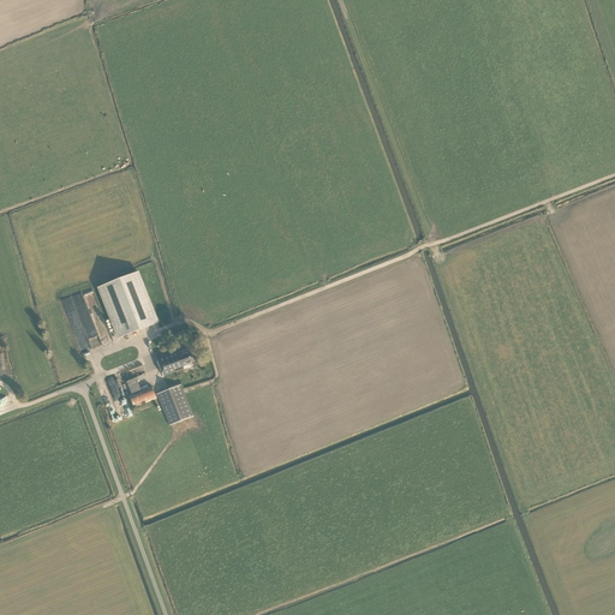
[(138,273),(100,287),(120,339),(159,324),(138,273)]
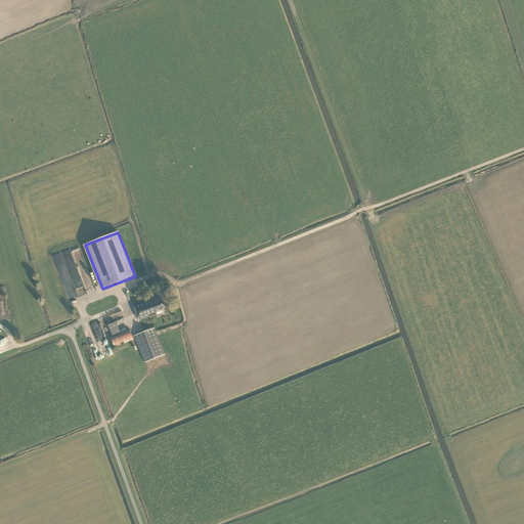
[(150,297),(132,304),(139,323),(160,315),(159,312),(162,311),(162,309),(164,308),(161,300),(156,302),(156,301),(153,302),(150,297)]
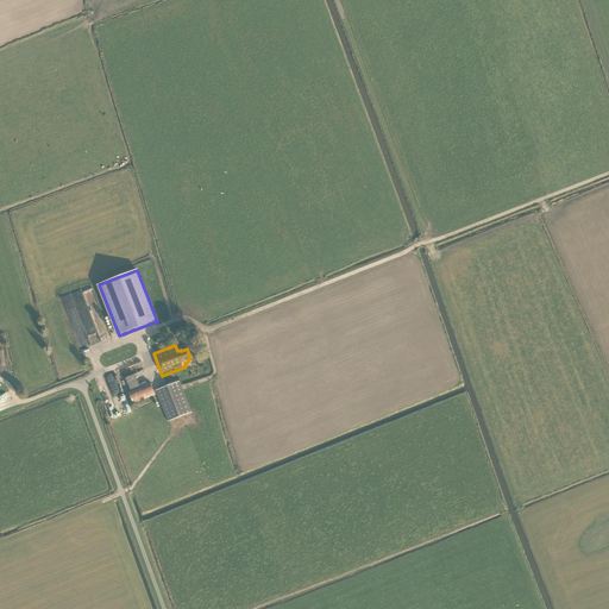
[(125,376),(144,369),(142,363),(123,370),(125,376)]
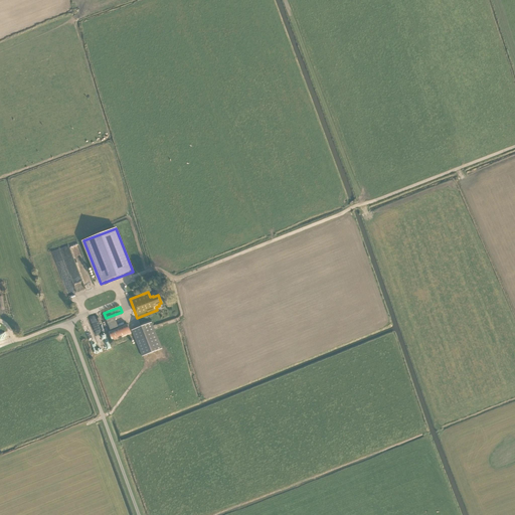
[(118,327),(114,317),(106,320),(110,330),(108,331),(112,342),(131,334),(127,323),(118,327)]
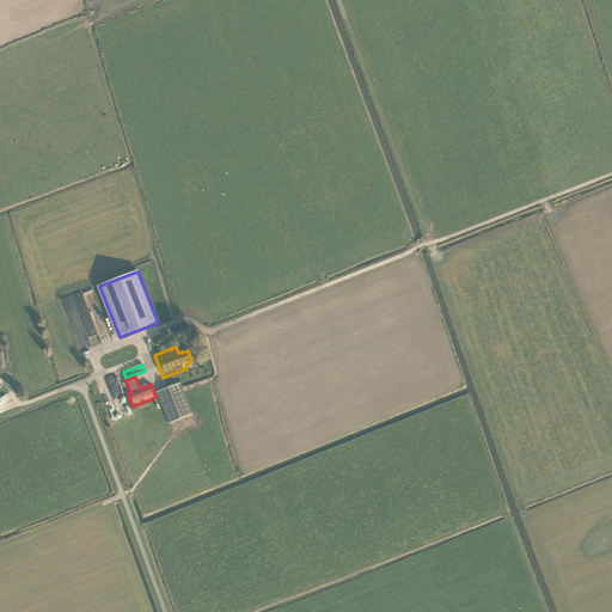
[(157,392),(169,423),(193,414),(181,383),(157,392)]
